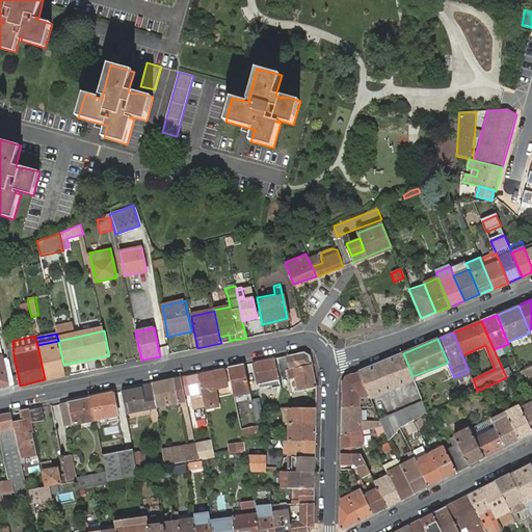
[(63,365),(58,341),(37,345),(45,379),(65,375),(63,365)]
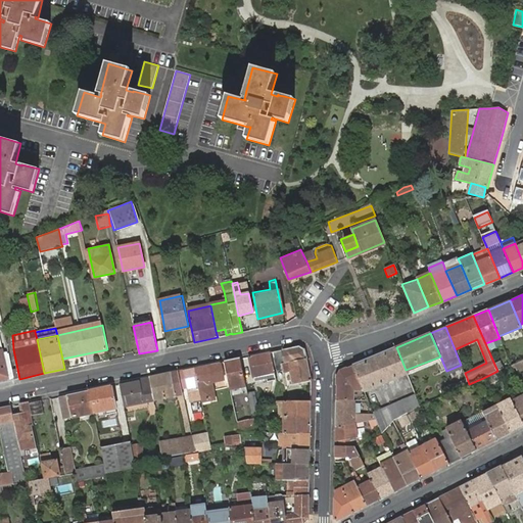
[(0,382),(14,380),(9,355),(3,357),(0,339),(0,382)]
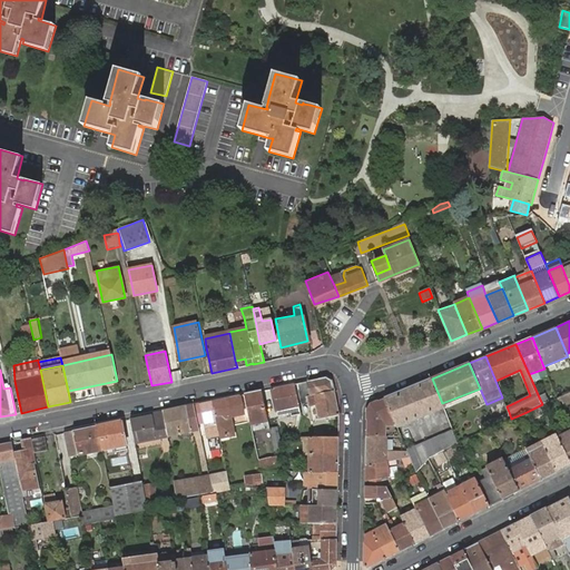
[(314,421),(340,415),(340,413),(334,382),(326,376),(298,382),(302,397),(308,395),(314,421)]
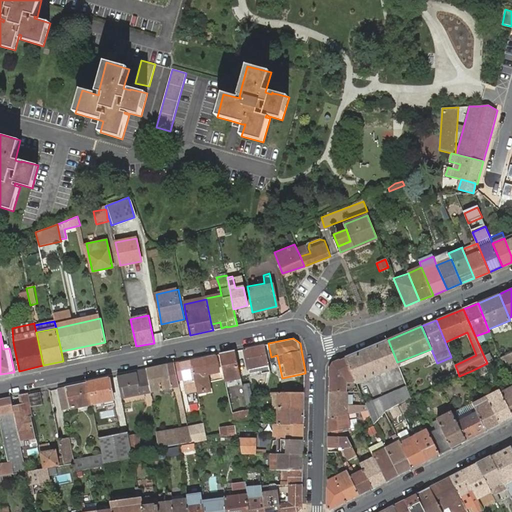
[(388,340),(346,357),(357,383),(399,366),(397,362),(388,340)]
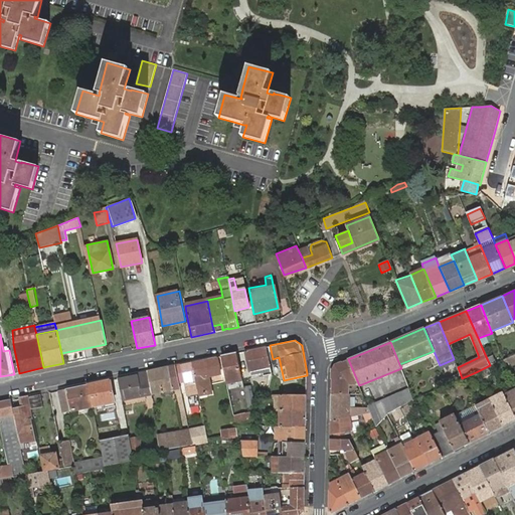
[(263,376),(273,374),(267,346),(245,350),(251,376),(263,374),(263,376)]
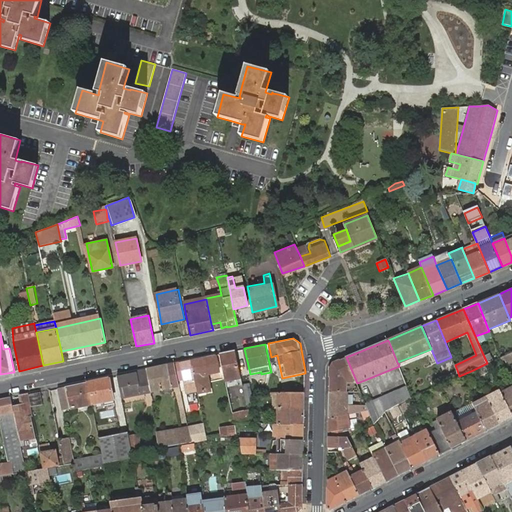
[(431,349),(397,362),(399,366),(400,368),(434,356),(431,349)]
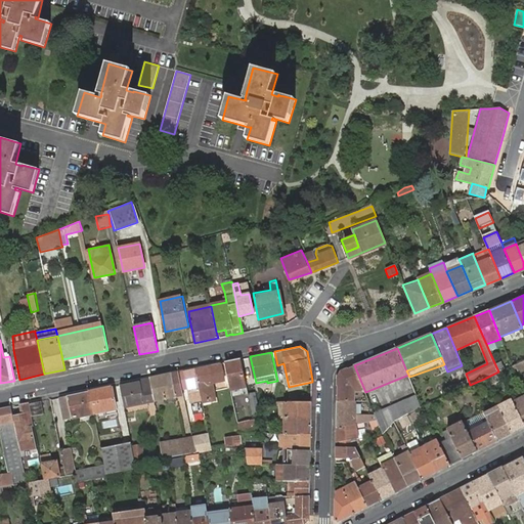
[(226,361),(231,388),(247,385),(241,358),(226,361)]
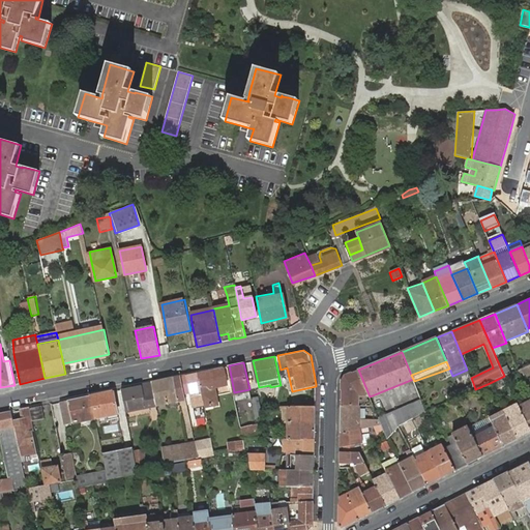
[(529,363),(518,370),(520,375),(529,370),(529,363)]
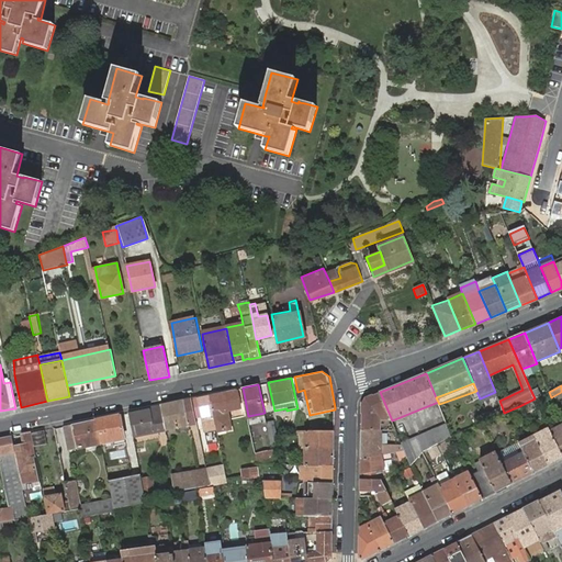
[(240,408),(237,389),(209,395),(215,429),(228,427),(226,412),(240,408)]
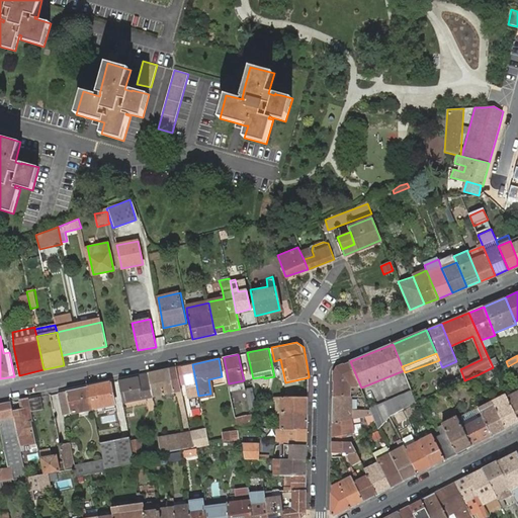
[(333,372),(333,396),(352,397),(364,397),(361,387),(350,361),(336,367),(333,372)]
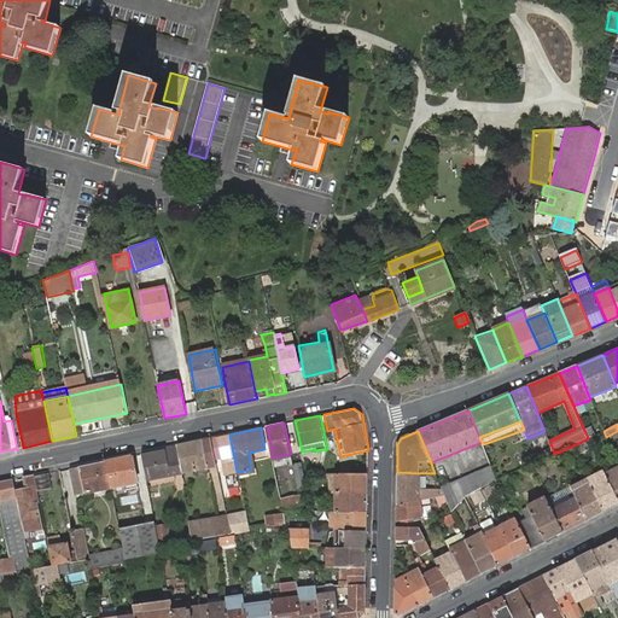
[(604,431),(588,438),(592,445),(606,437),(604,431)]
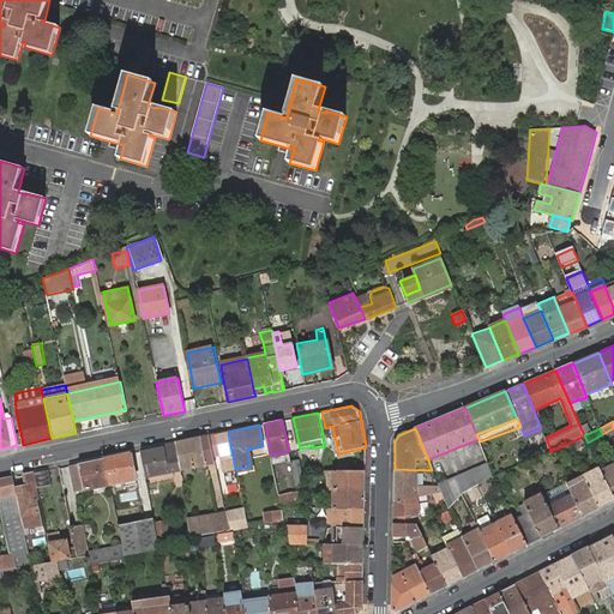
[(235,469),(228,432),(210,434),(215,455),(222,453),(224,470),(235,469)]
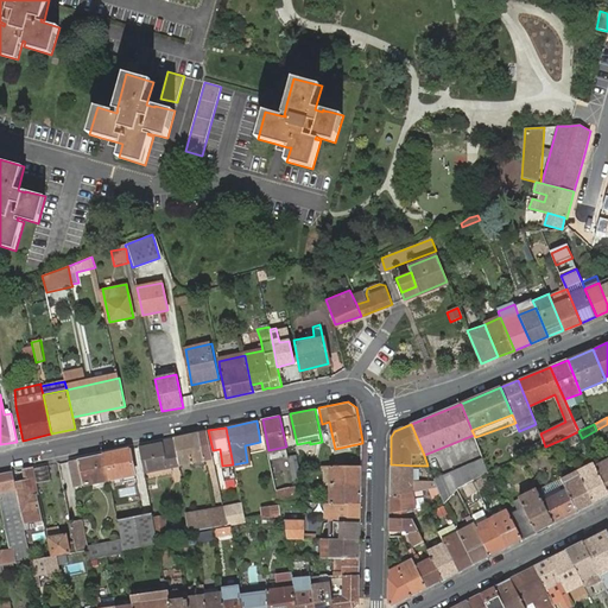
[(214,456),(213,450),(208,430),(173,438),(179,463),(214,456)]
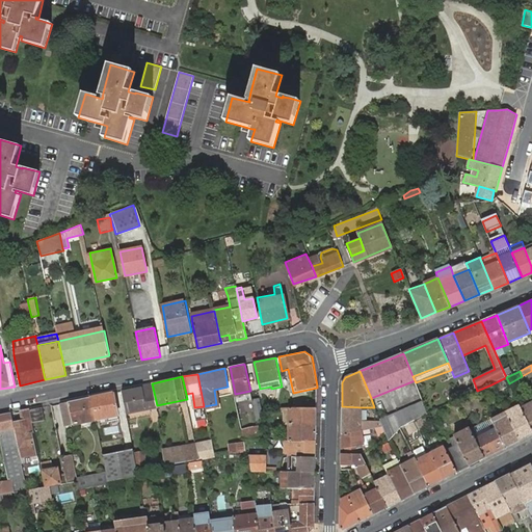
[(506,377),(491,384),(495,392),(509,384),(509,383),(506,377)]
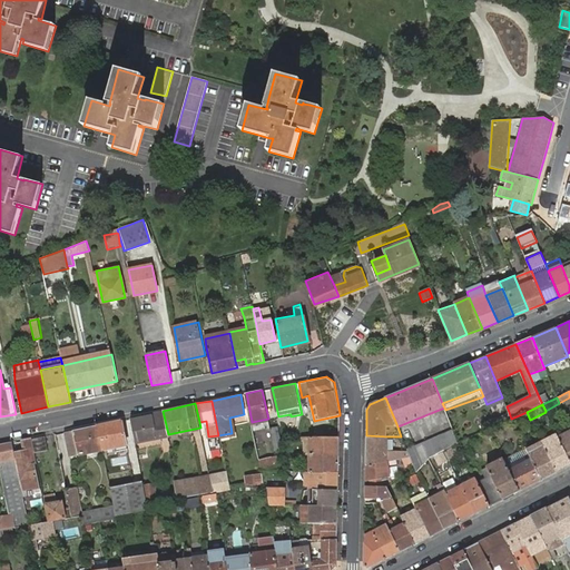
[(163,411),(130,418),(135,443),(169,436),(168,434),(163,411)]
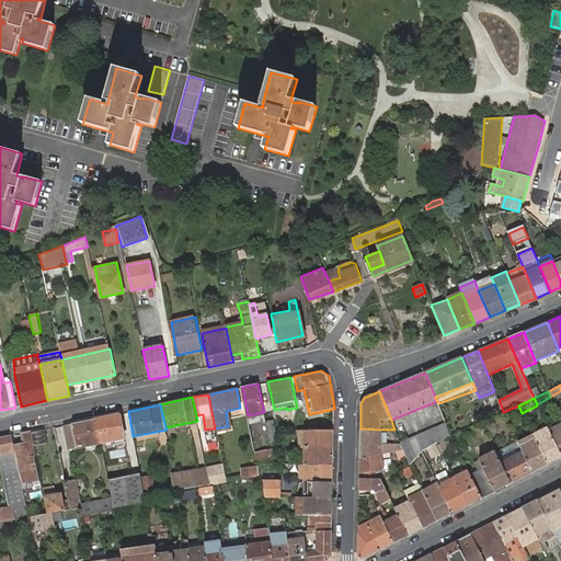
[(484,413),(488,419),(503,412),(501,405),(484,413)]
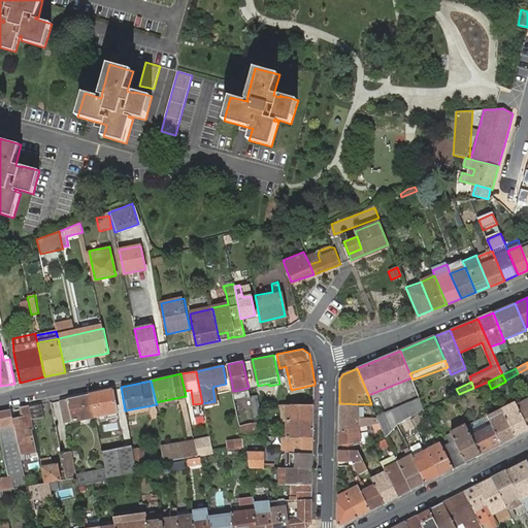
[(90,393),(95,416),(108,413),(109,418),(119,416),(112,388),(90,393)]
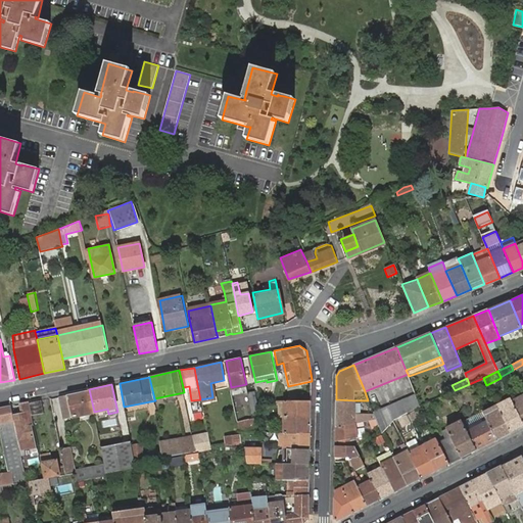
[(260,385),(246,388),(252,417),(265,402),(260,385)]
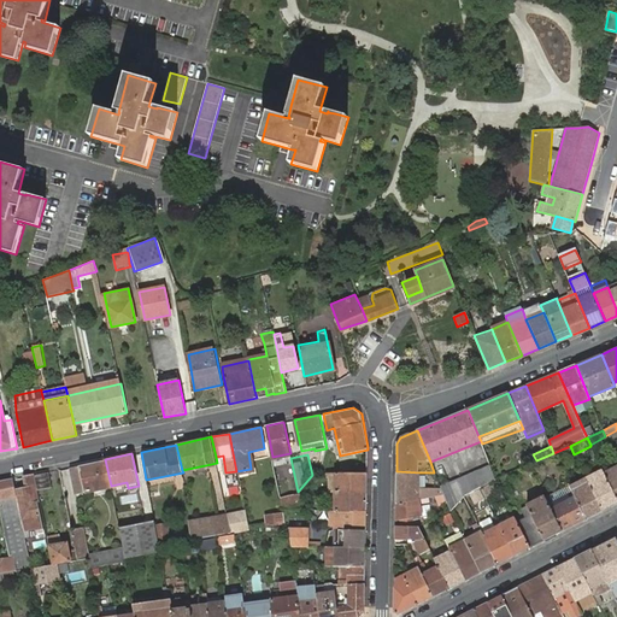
[(70,466),(76,493),(111,486),(105,459),(70,466)]
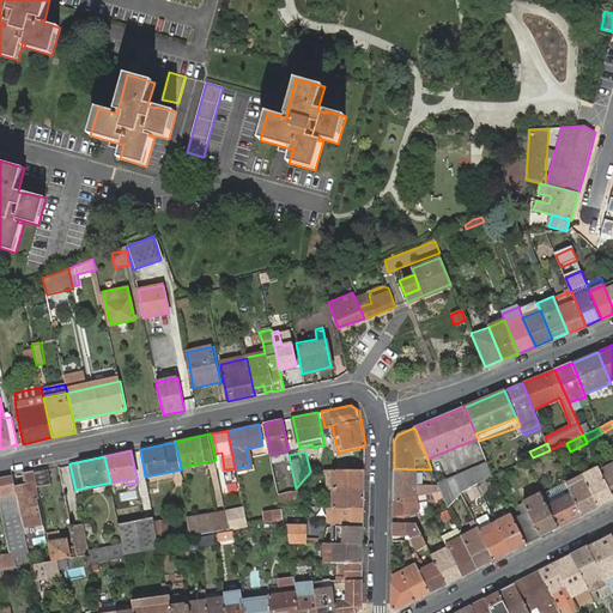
[(447,507),(460,493),(461,491),(492,477),(487,462),(437,484),(443,497),(447,507)]
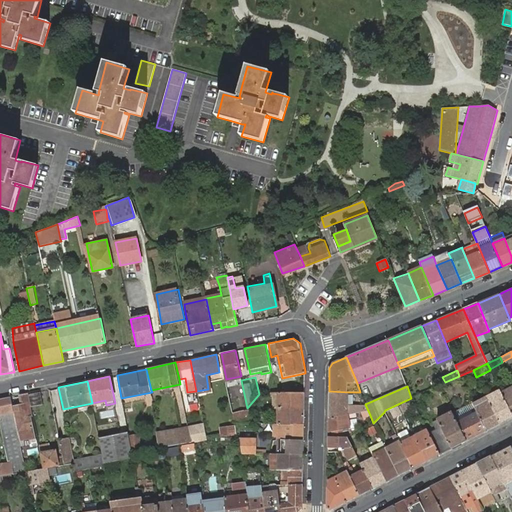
[(511,386),(501,392),(511,412),(511,386)]
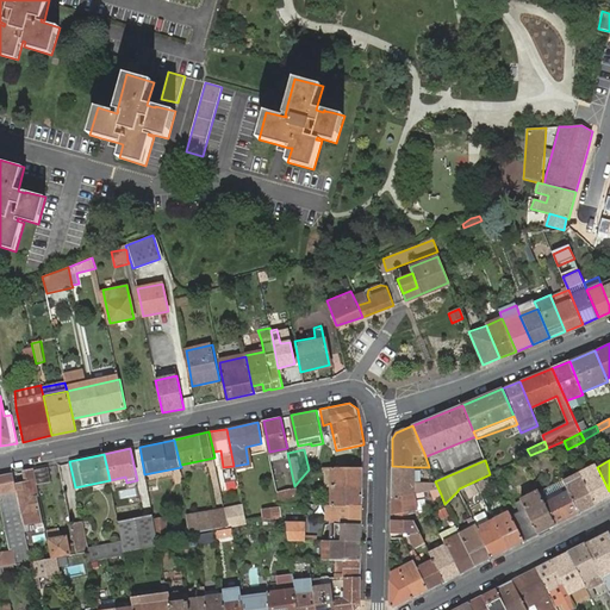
[(579,473),(596,505),(609,498),(609,491),(597,467),(596,464),(579,473)]
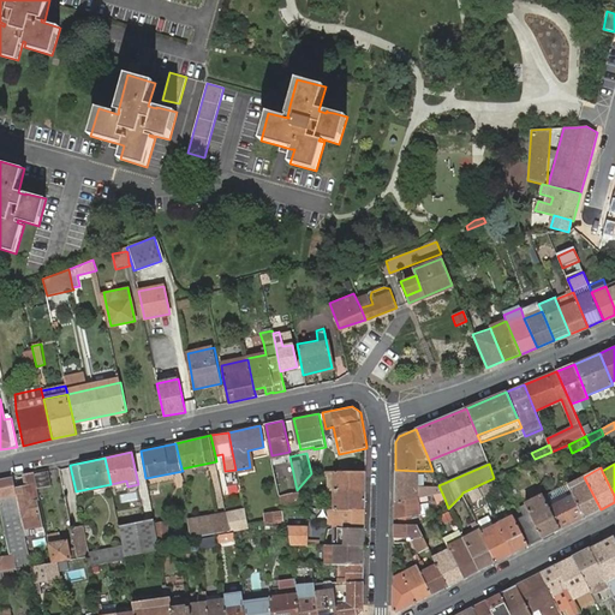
[(52,487),(48,470),(34,472),(37,489),(52,487)]
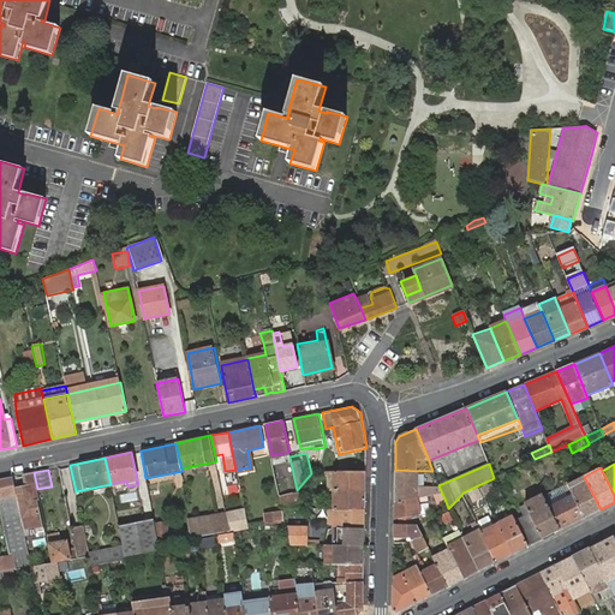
[(394,502),(418,497),(436,494),(435,489),(418,488),(418,471),(395,470),(394,502)]
